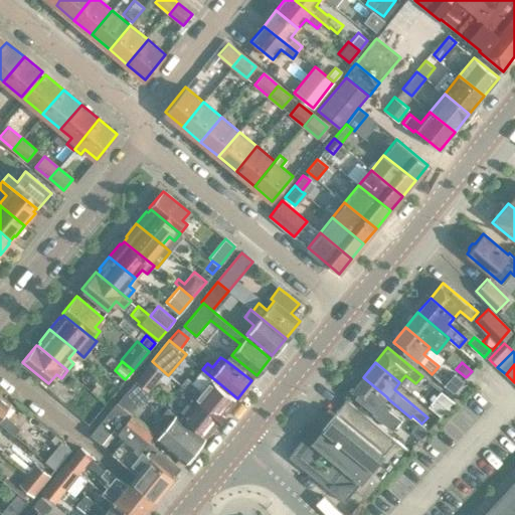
[(147,369),(136,381),(146,389),(156,376),(147,369)]
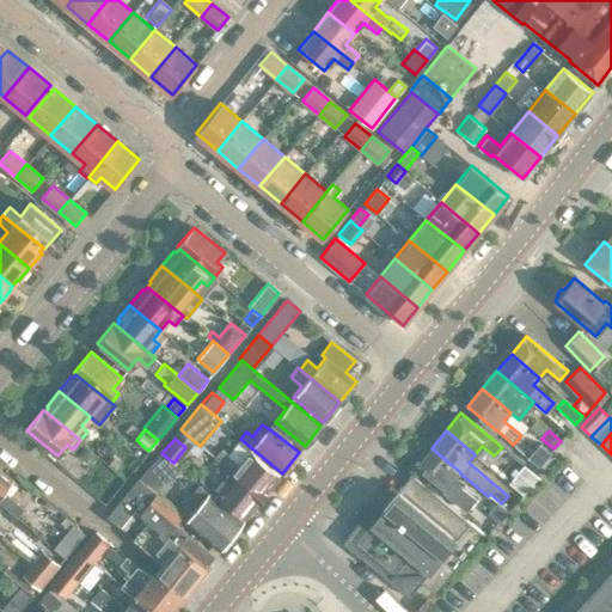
[(220,450),(214,458),(263,497),(280,477),(238,442),(227,456),(220,450)]
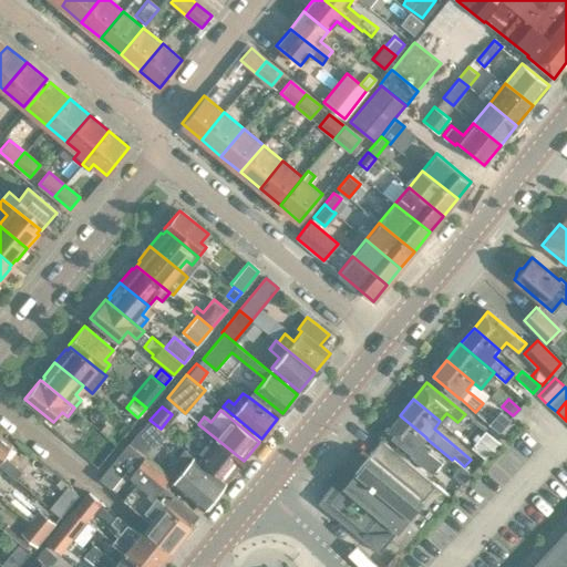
[(488,424),(500,433),(511,420),(501,410),(488,424)]
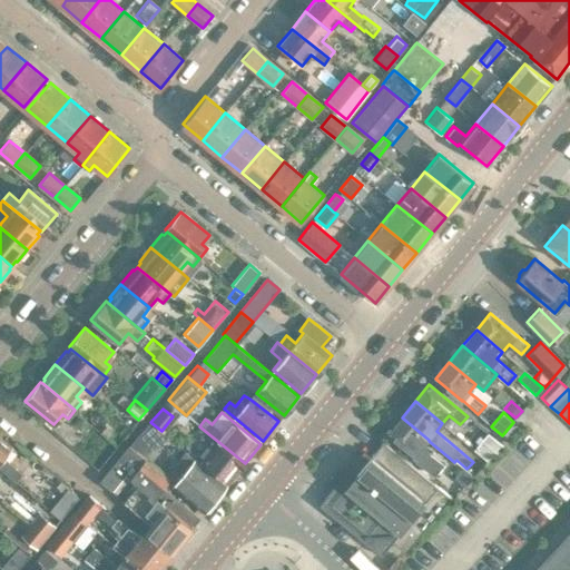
[(415,457),(429,441),(429,440),(402,418),(389,434),(415,457)]
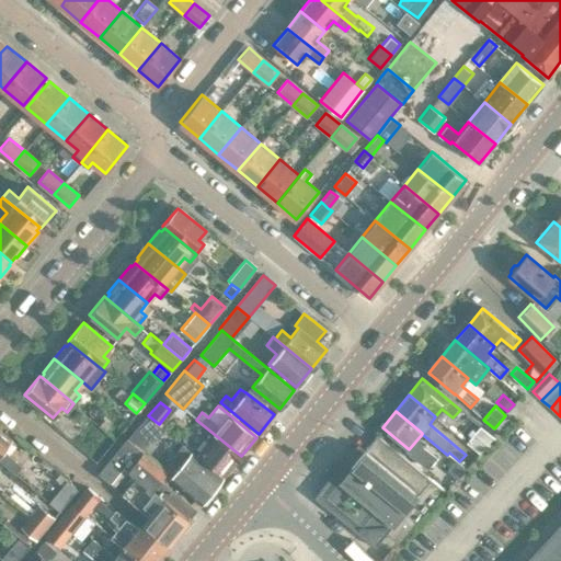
[(148,415),(147,414),(128,436),(142,448),(160,425),(159,424),(148,415)]
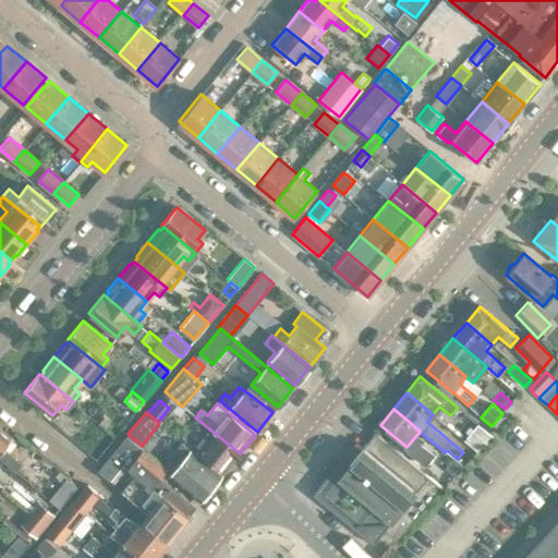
[(240,453),(195,417),(190,424),(196,429),(207,438),(197,449),(225,472),(240,453)]
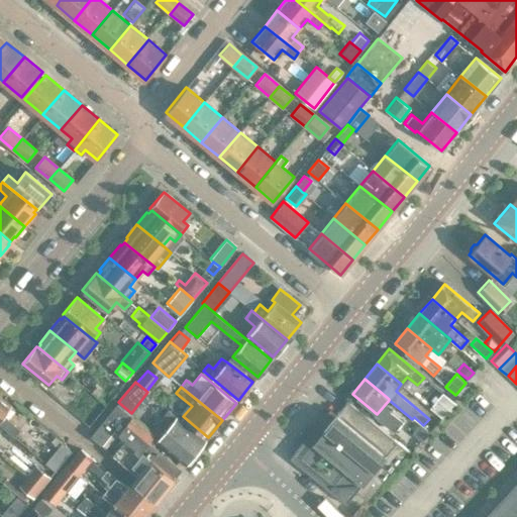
[(444,391),(432,406),(444,416),(456,401),(444,391)]
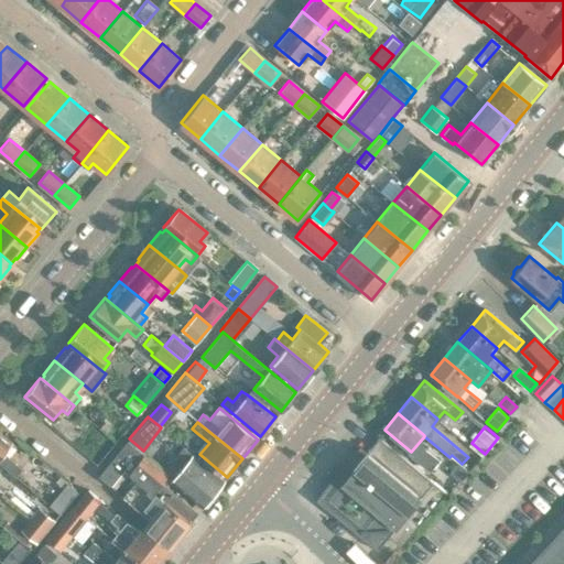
[(0,463),(1,464),(15,476),(22,468),(2,452),(11,442),(0,432),(0,463)]
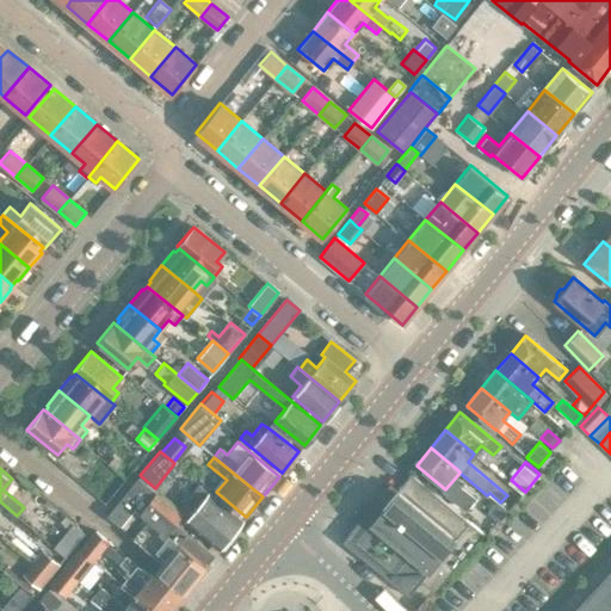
[(389,485),(343,541),(387,576),(408,594),(433,566),(446,576),(482,532),(469,522),(411,473),(397,489),(390,482),(389,485)]
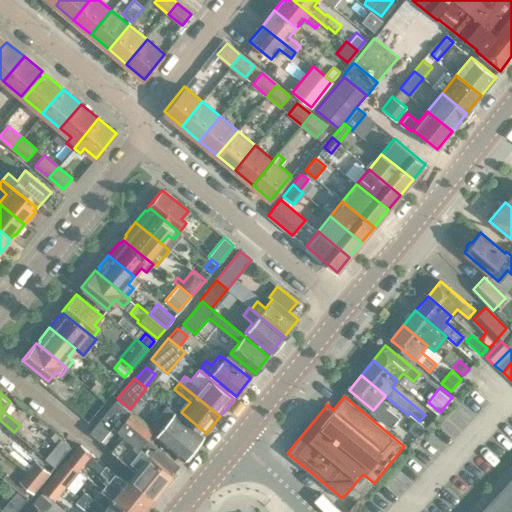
[(154,430),(117,399),(103,416),(114,424),(125,433),(140,446),(147,437),(154,430)]
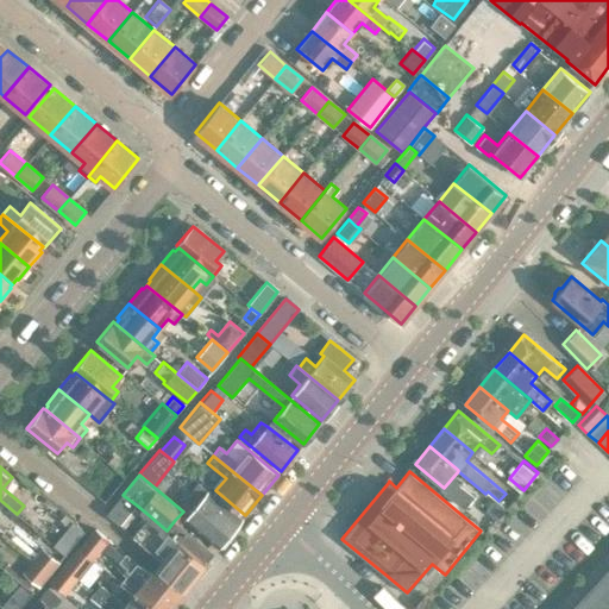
[(187,493),(199,502),(184,520),(219,547),(242,519),(195,482),(187,493)]
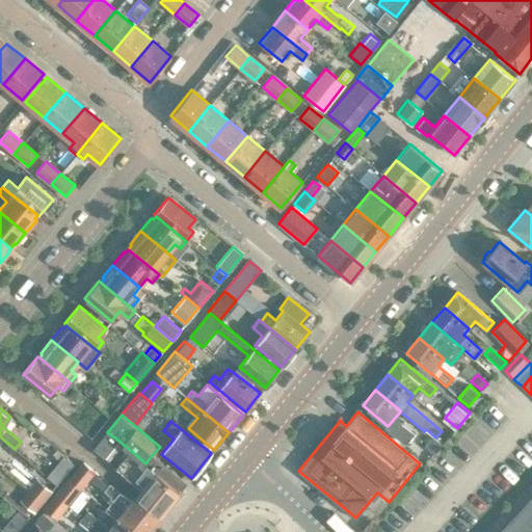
[(94,448),(92,448),(104,457),(117,442),(118,441),(107,432),(107,431),(98,443),(94,448)]
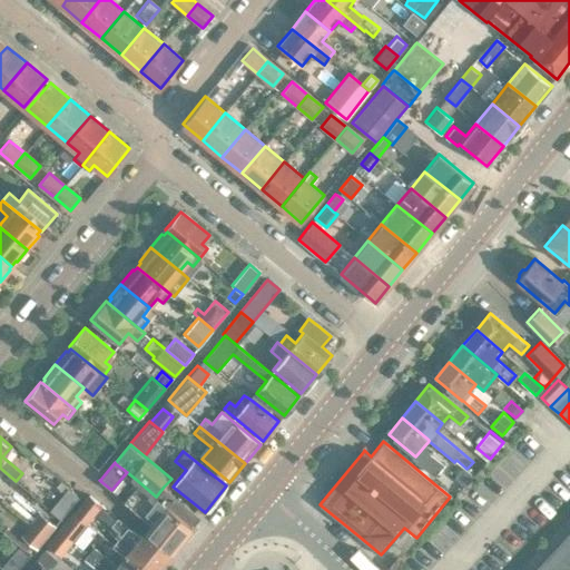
[(472,475),(463,468),(454,477),(464,485),(472,475)]
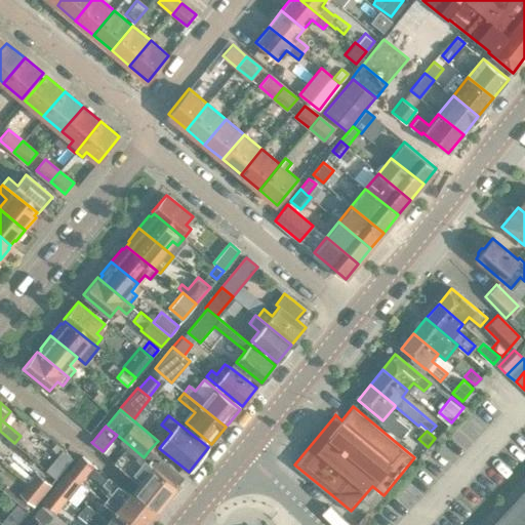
[(128,444),(115,461),(140,482),(135,488),(158,508),(185,476),(151,448),(144,457),(128,444)]
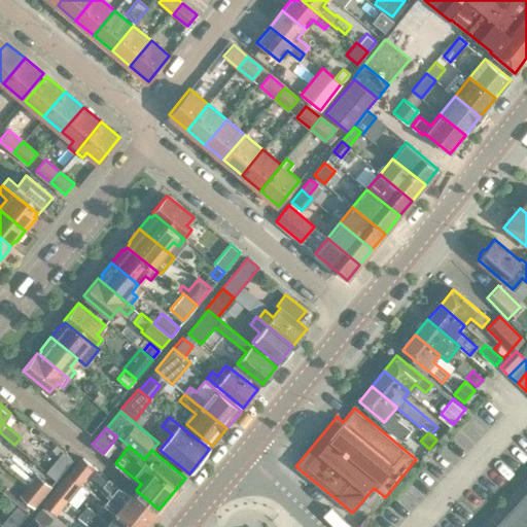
[(56,480),(73,459),(63,451),(46,471),(56,480)]
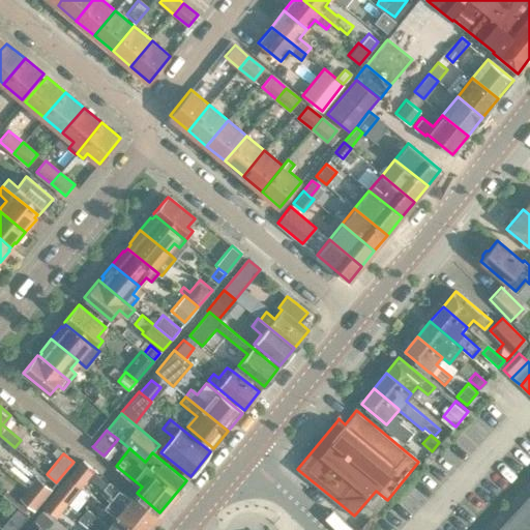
[(83,460),(69,475),(81,484),(94,469),(83,460)]
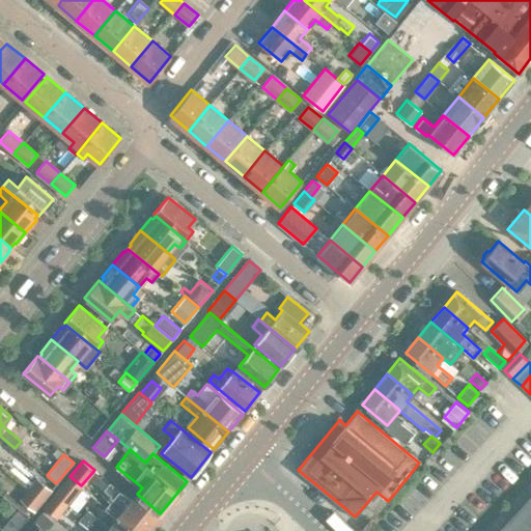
[(57,493),(67,502),(81,485),(70,476),(57,493)]
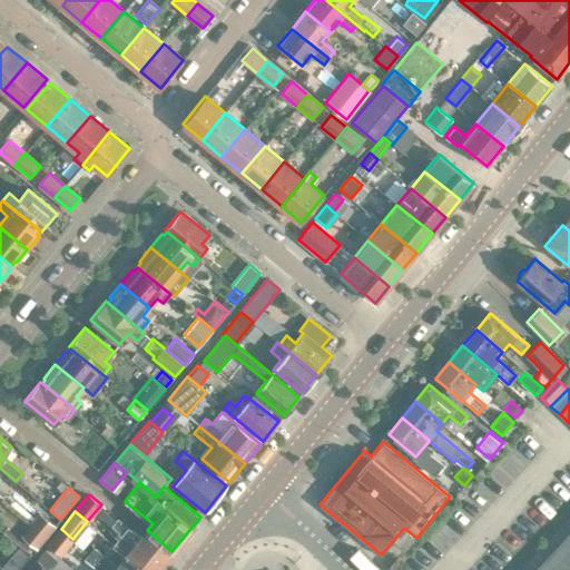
[(39,513),(30,523),(46,536),(55,526),(39,513)]
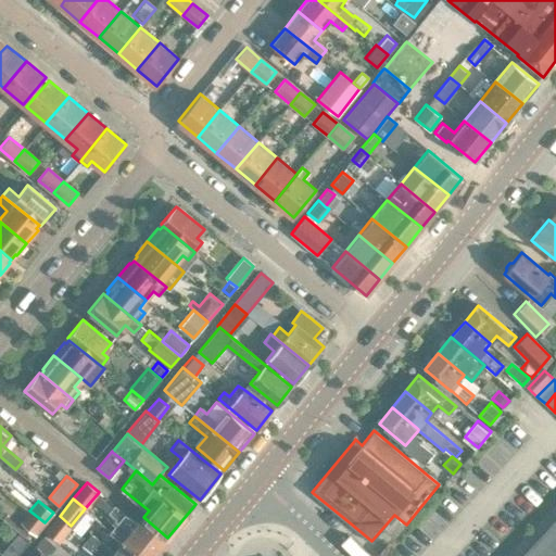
[(99,522),(139,555),(152,555),(167,538),(143,517),(137,523),(114,505),(99,522)]
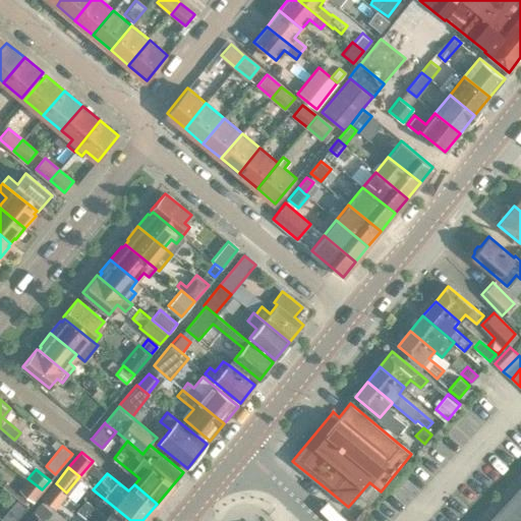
[(27,478),(20,487),(34,500),(42,489),(27,478)]
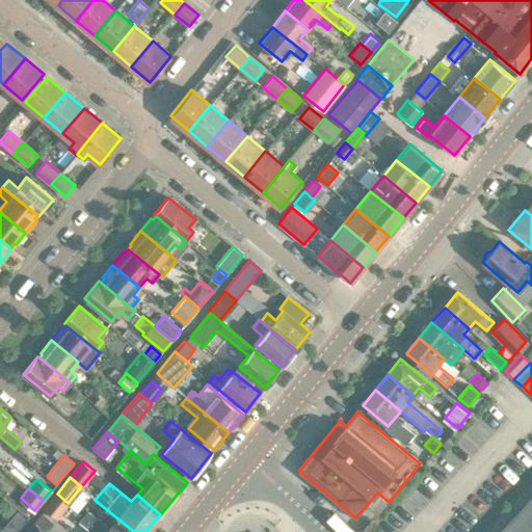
[(57,494),(46,507),(45,508),(55,517),(68,503),(57,494)]
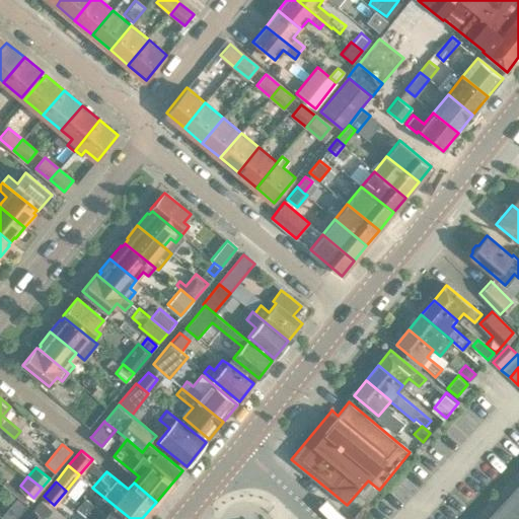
[(518,518),(518,485),(487,518),(518,518)]
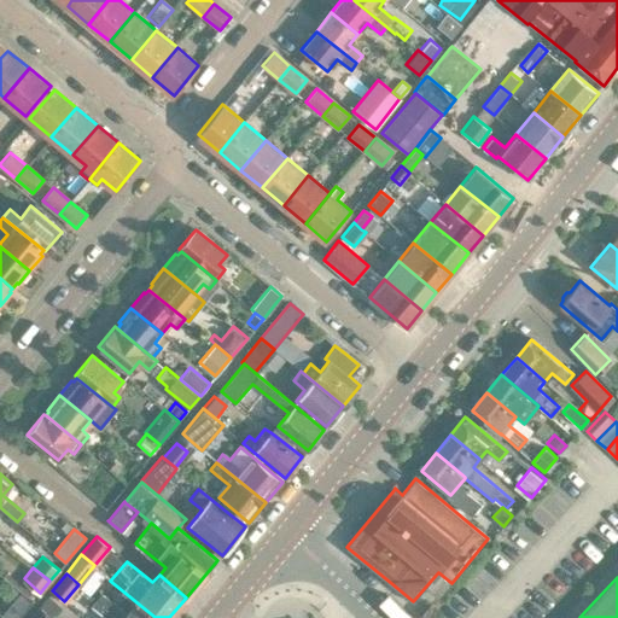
[(101,594),(95,601),(117,617),(149,617),(133,605),(127,613),(101,594)]
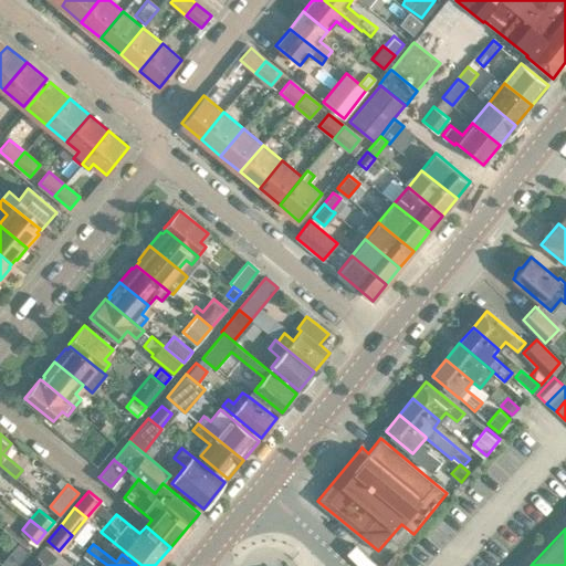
[(45,546),(37,556),(45,564),(48,565),(55,555),(45,546)]
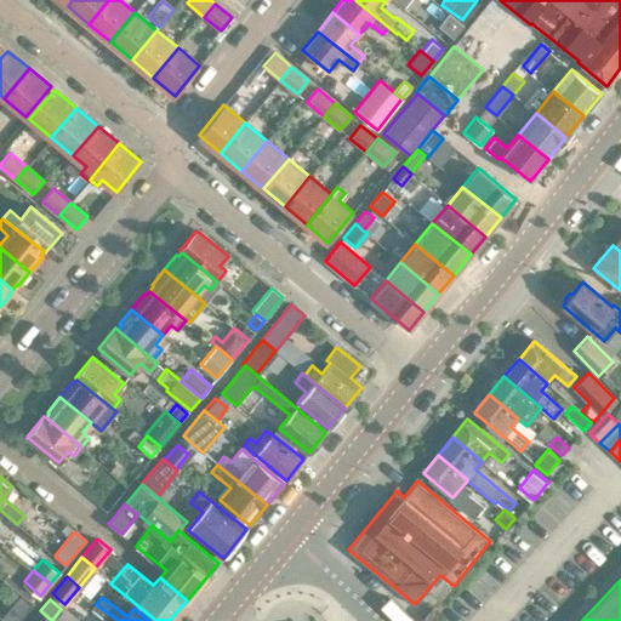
[(106,620),(118,620),(96,604),(92,609),(106,620)]
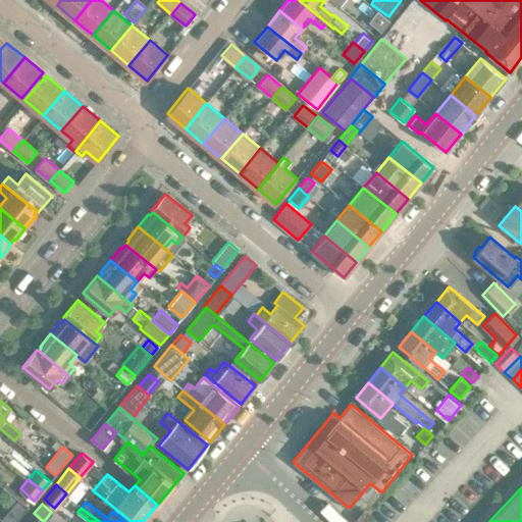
[(10,510),(2,519),(5,521),(15,521),(19,518),(10,510)]
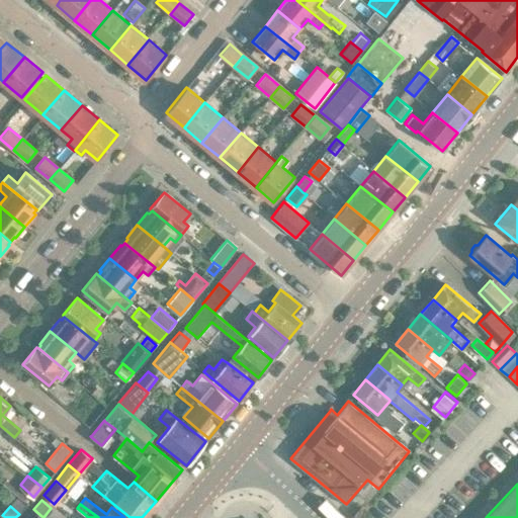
[(23,517),(39,517),(41,516),(33,509),(32,508),(23,517)]
